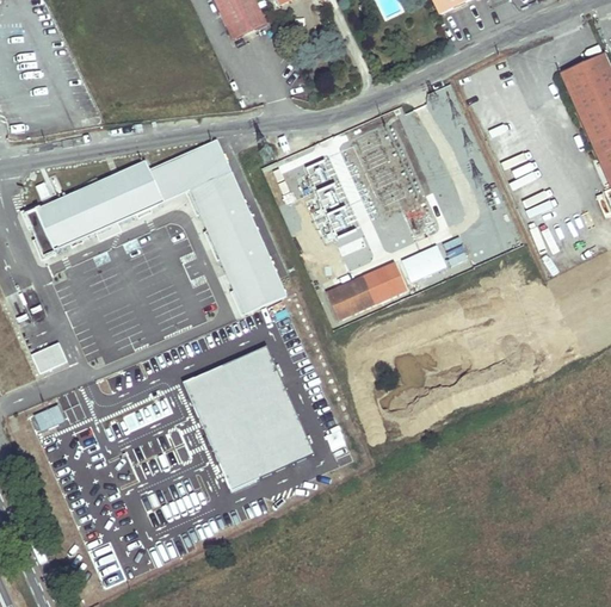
[(266,23),(255,0),(214,0),(233,38),(266,23)]
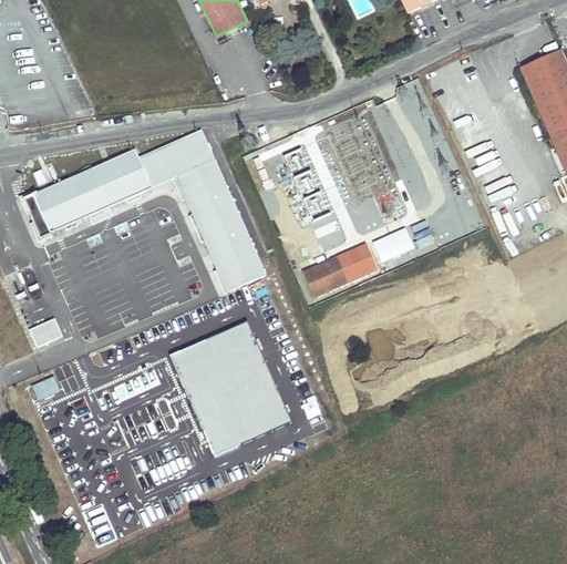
[(402,0),(408,11),(431,0),(402,0)]
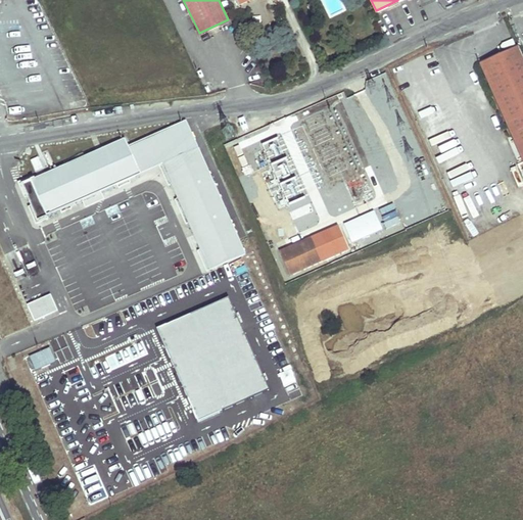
[(518,44),(481,60),(513,131),(522,126),(522,54),(522,55),(518,44)]
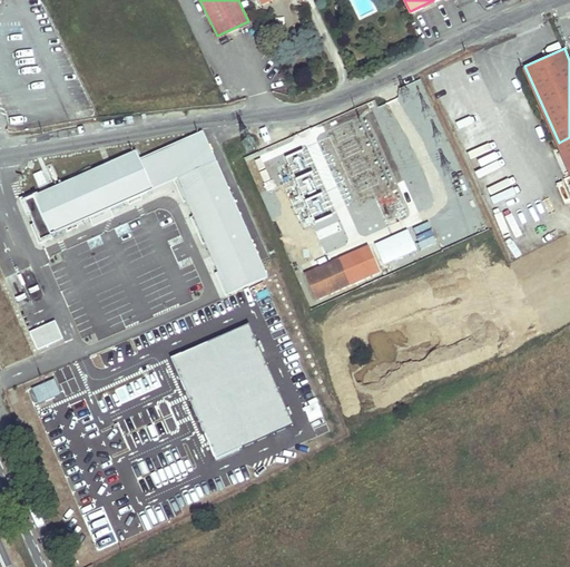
[(135,149),(25,198),(41,236),(50,233),(154,187),(177,176),(256,354),(206,377),(224,416),(302,381),(304,387),(312,382),(310,378),(313,377),(258,252),(266,248),(258,232),(251,235),(203,129),(139,157),(135,149)]
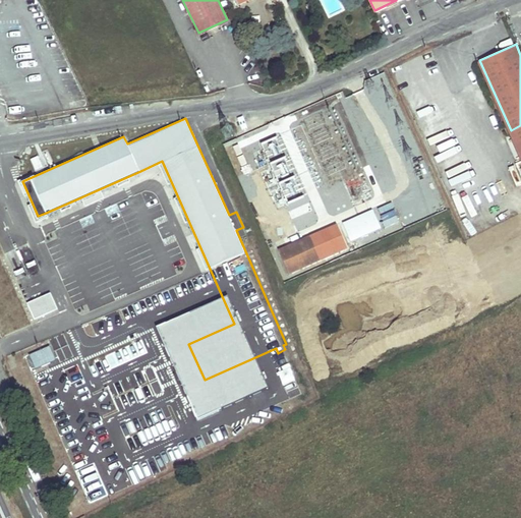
[(293,132),(262,144),(268,161),(299,151),(293,132)]
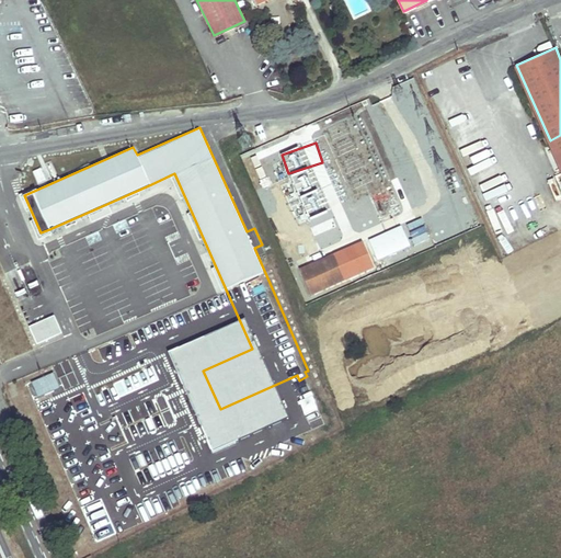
[(261,182),(266,180),(258,154),(251,156),(261,182)]
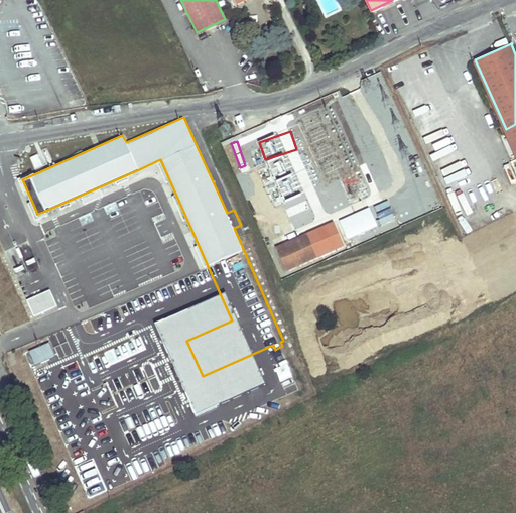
[(265,162),(245,171),(258,204),(278,195),(265,162)]
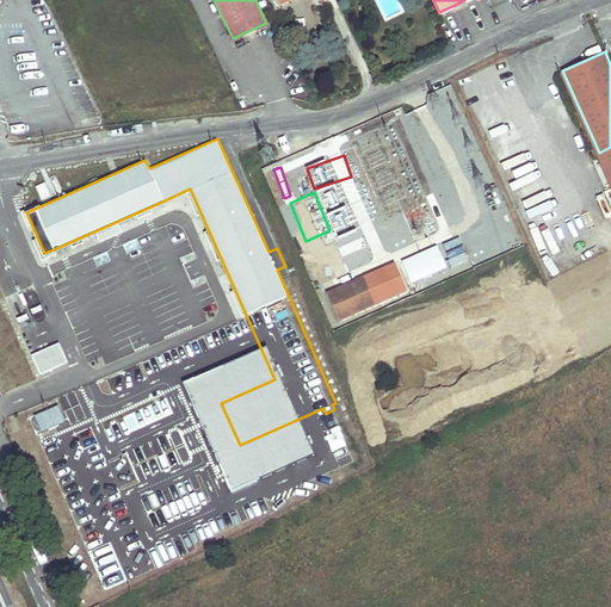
[(165,200),(54,249),(57,258),(168,208),(165,200)]
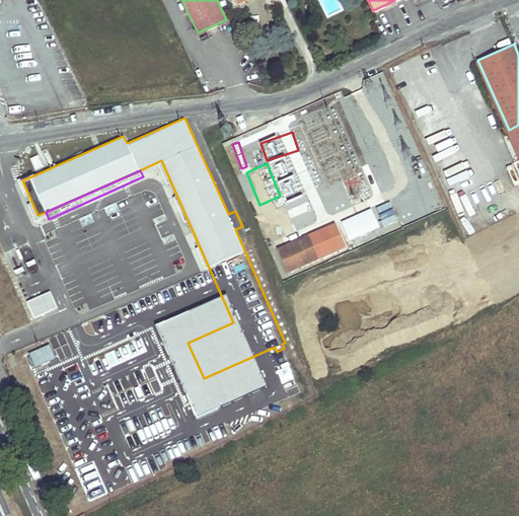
[(336,189),(323,195),(327,204),(341,198),(336,189)]
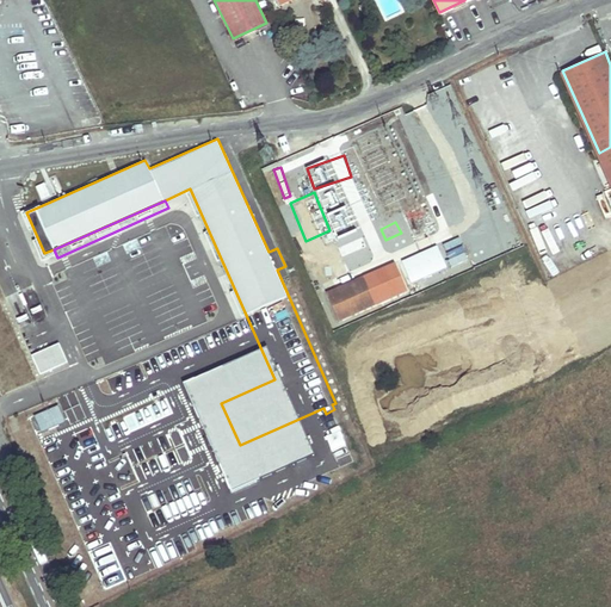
[(461,239),(444,246),(454,271),(470,265),(461,239)]
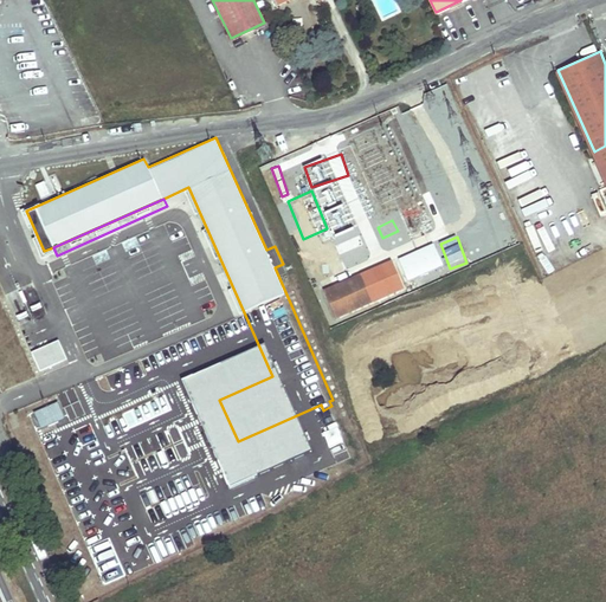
[(433,241),(398,258),(407,279),(443,263),(433,241)]
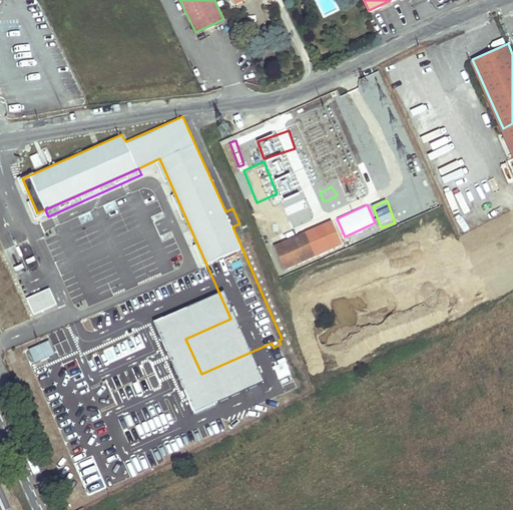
[(333,219),(307,231),(316,253),(343,242),(333,219)]
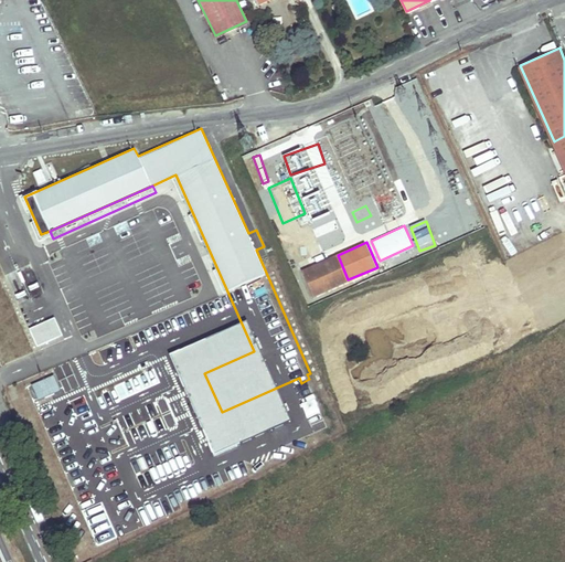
[(338,255),(302,269),(313,293),(348,279),(338,255)]
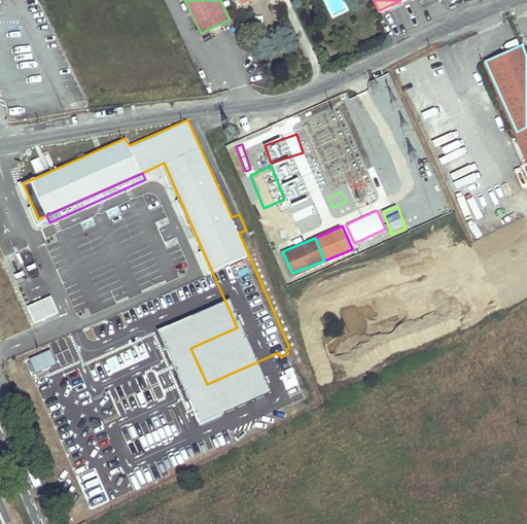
[(33,274),(27,254),(30,253),(28,245),(6,251),(14,279),(33,274)]
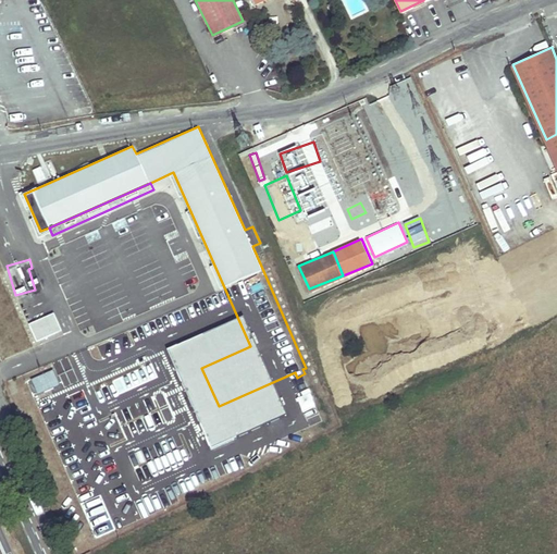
[(36,340),(61,329),(53,311),(28,322),(36,340)]
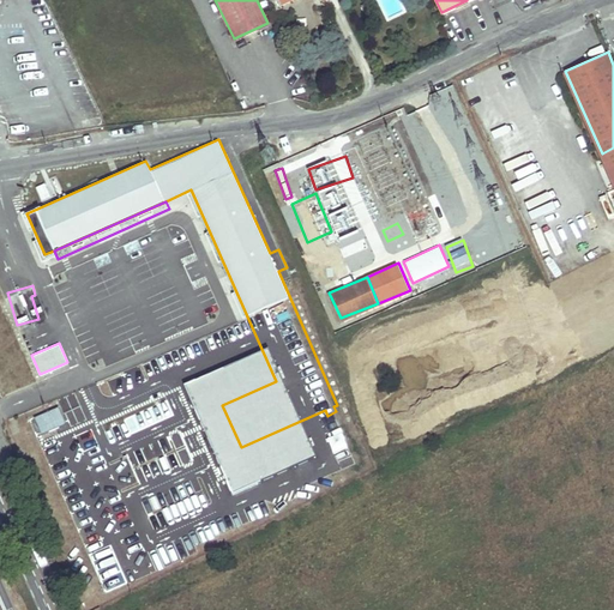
[(333,428),(307,440),(323,478),(350,466),(333,428)]
